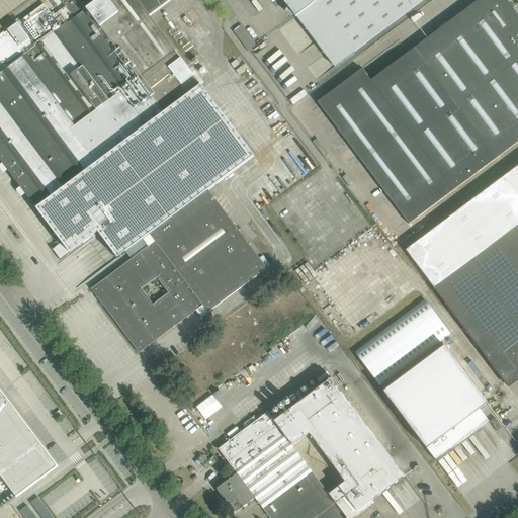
[(0,160),(25,194),(35,208),(36,207),(54,194),(97,163),(103,158),(200,85),(149,16),(171,0),(98,0),(85,10),(78,0),(48,0),(4,33),(4,32),(0,34),(0,53),(1,55),(0,55),(0,160)]
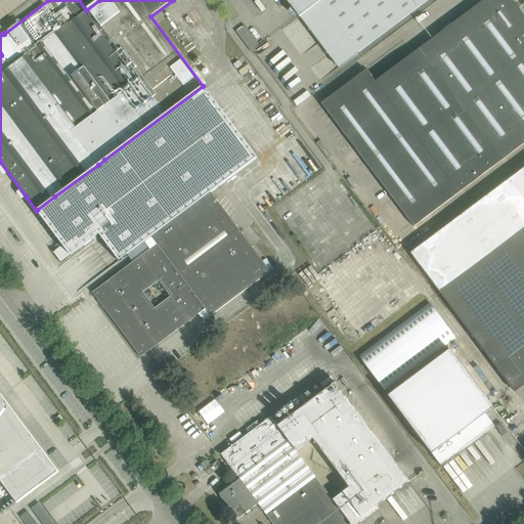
[(427,0),(286,0),(337,68),(427,0)]
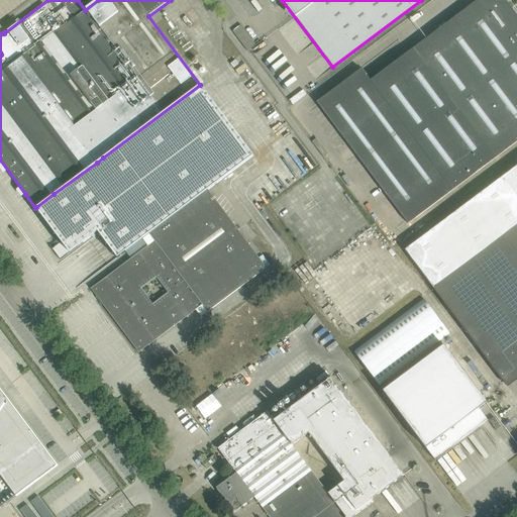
[(408,224),(496,158),(516,141),(516,17),(516,16),(516,15),(516,14),(513,8),(511,10),(503,0),(477,0),(370,81),(360,69),(316,102),(408,224)]
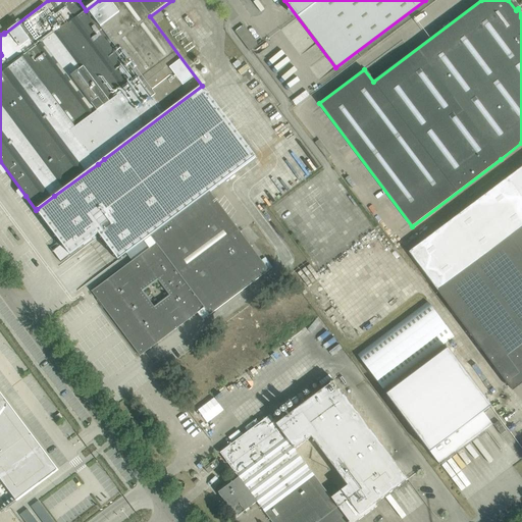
[(243,24),(235,31),(250,51),(258,45),(243,24)]
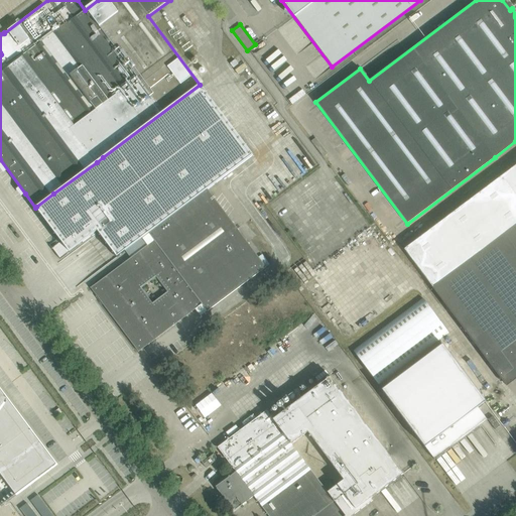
[(36,207),(35,208),(60,241),(51,248),(59,259),(97,231),(117,257),(125,251),(208,189),(252,155),(200,85),(103,157),(97,162),(53,194),(36,207)]
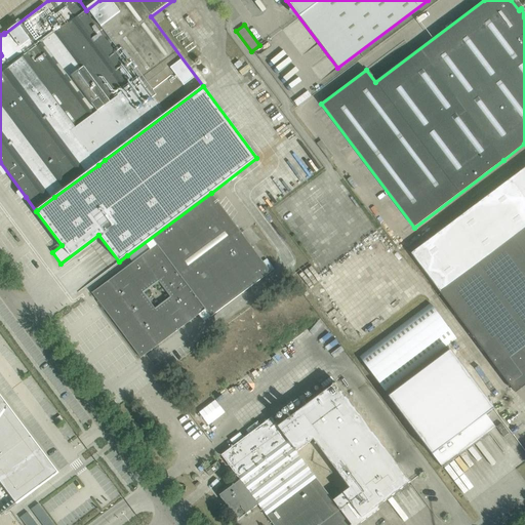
[(308,91),(293,102),(297,107),(311,96),(308,91)]
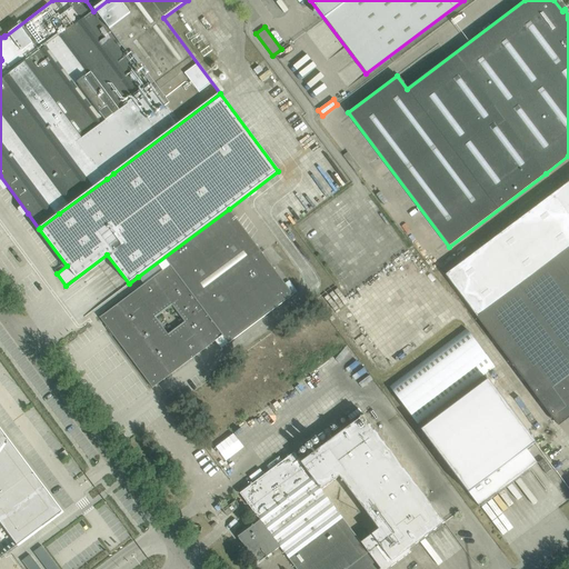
[(568,182),(448,273),(479,316),(478,317),(558,425),(568,417),(568,182)]
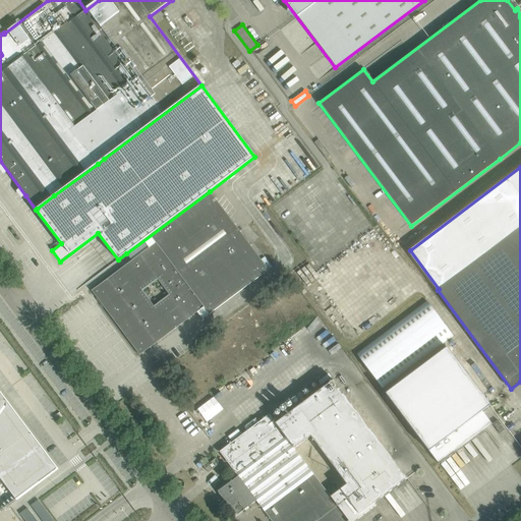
[(209,314),(269,270),(210,191),(126,253),(131,261),(92,291),(139,355),(143,352),(196,312),(204,307),(209,314)]
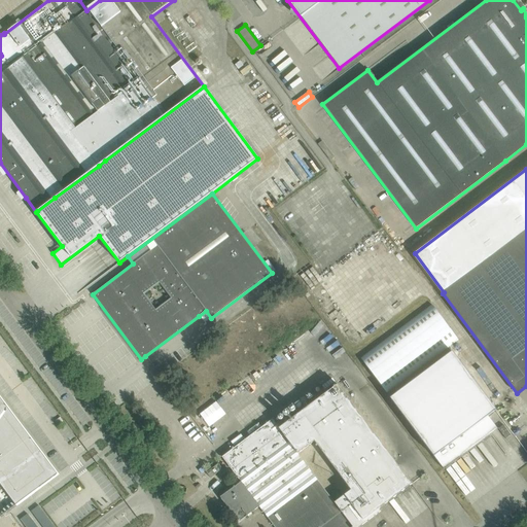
[(360,359),(387,393),(458,339),(431,304),(360,359)]
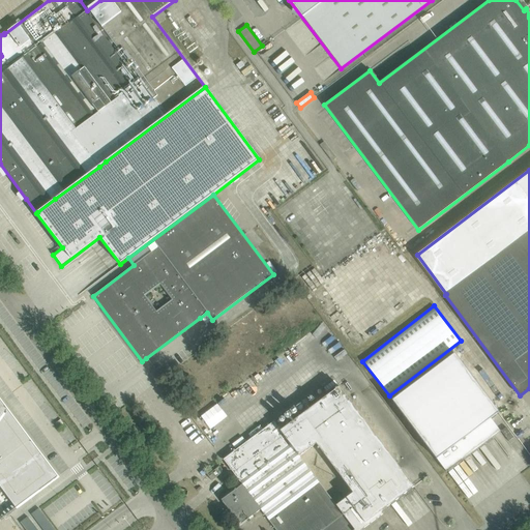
[(446,472),(500,433),(500,432),(491,418),(499,412),(454,354),(392,401),(436,460),(446,472)]
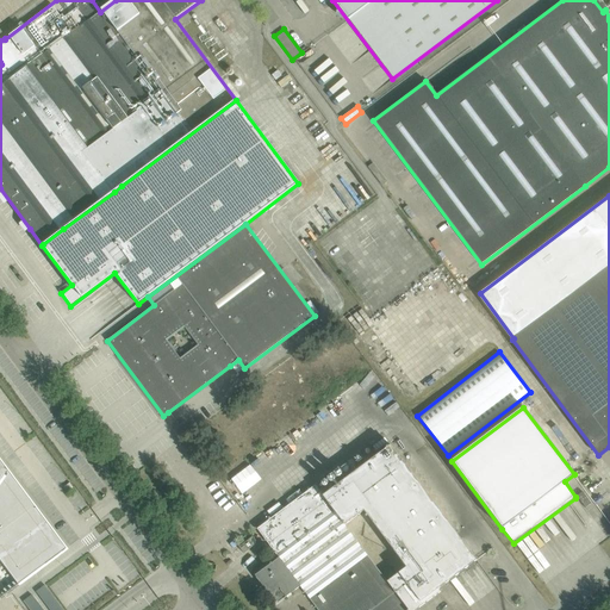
[(323,496),(315,485),(257,529),(279,558),(255,576),(260,582),(277,604),(300,586),(303,590),(317,609),(416,609),(440,592),(439,589),(477,560),(391,446),(323,496)]
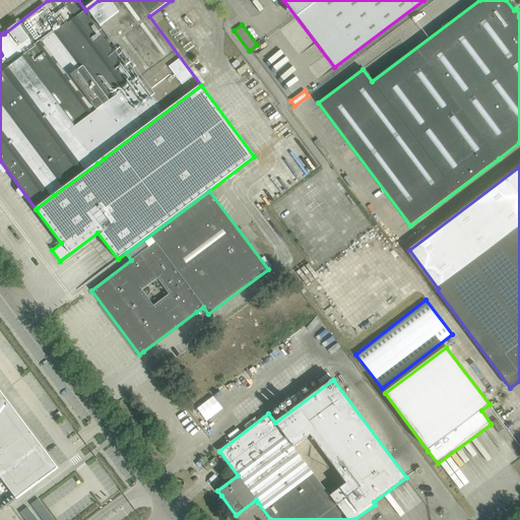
[(0,511),(16,499),(16,500),(58,468),(0,390),(0,511)]
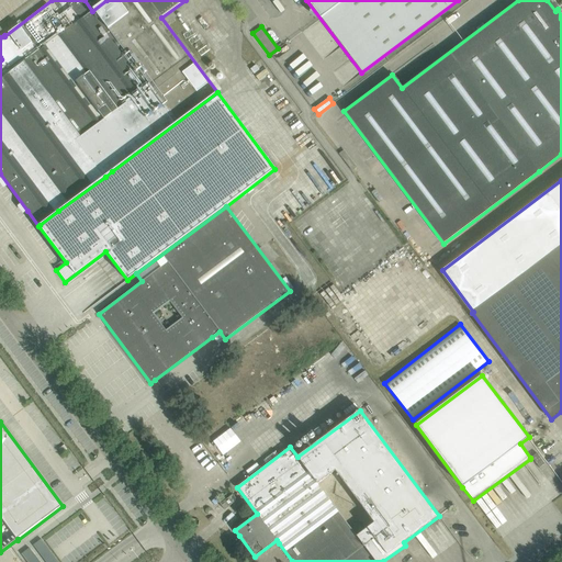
[(231,427),(212,442),(223,456),(242,441),(231,427)]
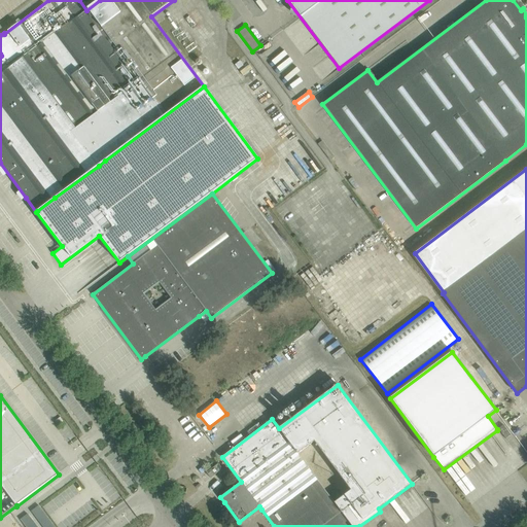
[(503,425),(498,429),(505,438),(511,435),(503,425)]
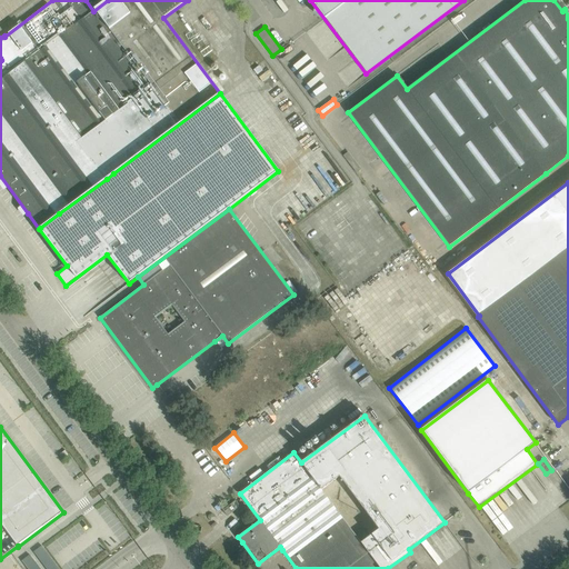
[(222,510),(223,511),(227,517),(240,507),(236,501),(236,500),(222,510)]
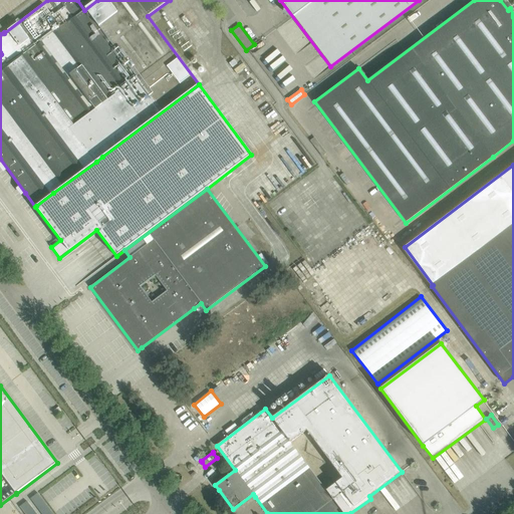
[(53,513),(37,493),(19,506),(25,513),(53,513)]
